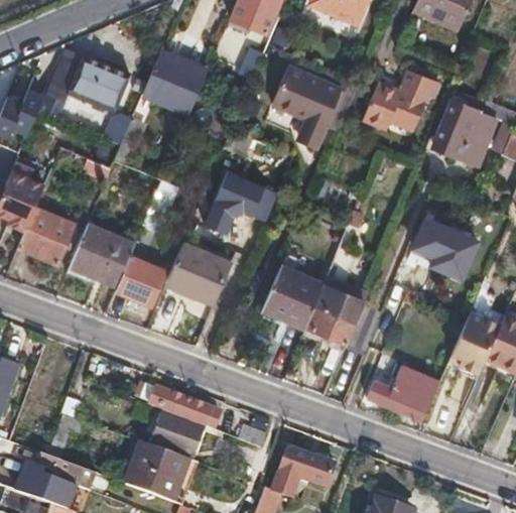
[(239,0),(231,18),(265,33),(279,0),(239,0)]
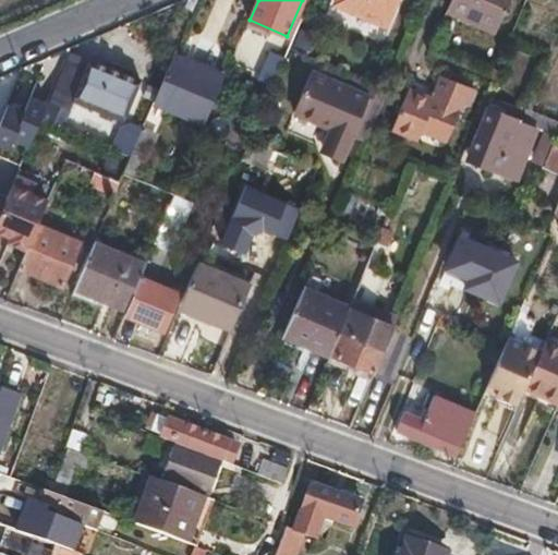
[(337,0),(385,22),(395,0),(337,0)]
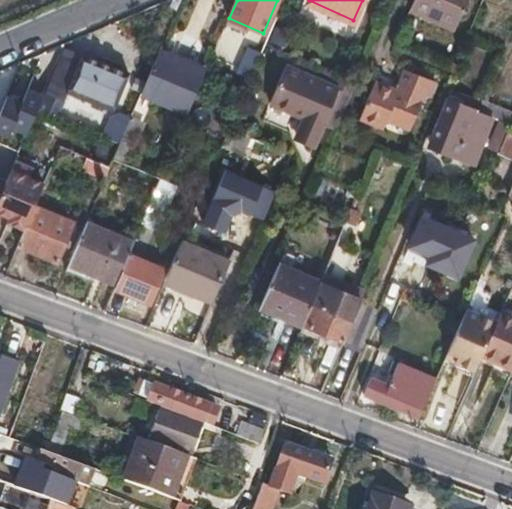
[(413,0),(410,7),(455,26),(466,0),(413,0)]
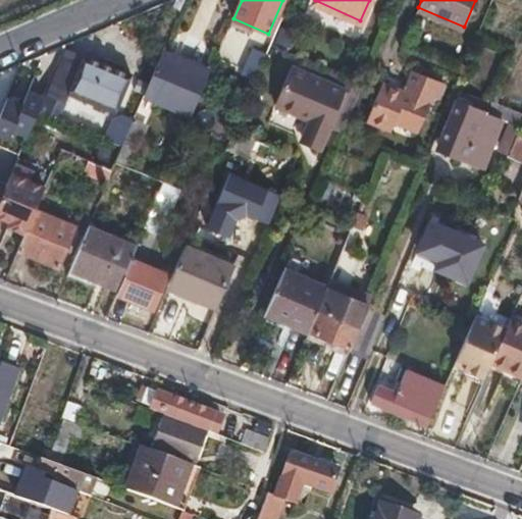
[(260,69),(269,47),(255,41),(244,67),(258,73),(260,69)]
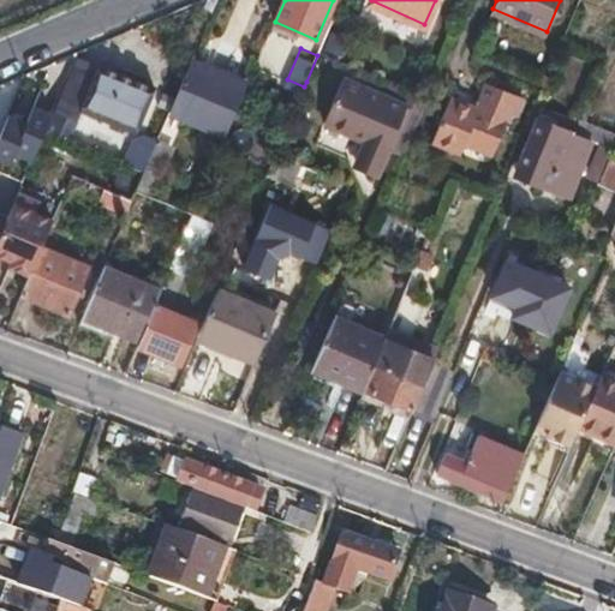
[(55,108),(79,118),(84,107),(136,130),(154,87),(78,55),(55,108)]
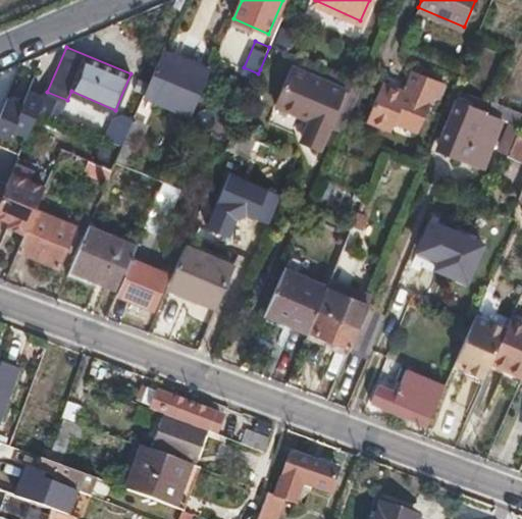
[(191,112),(208,69),(174,54),(156,97),(191,112)]
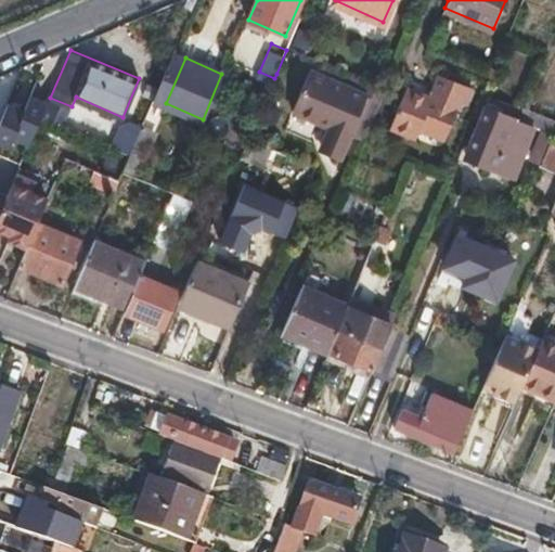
[(386,88),(366,79),(361,93),(309,71),(292,111),(327,126),(320,143),(340,152),(348,136),(363,142),(386,88)]
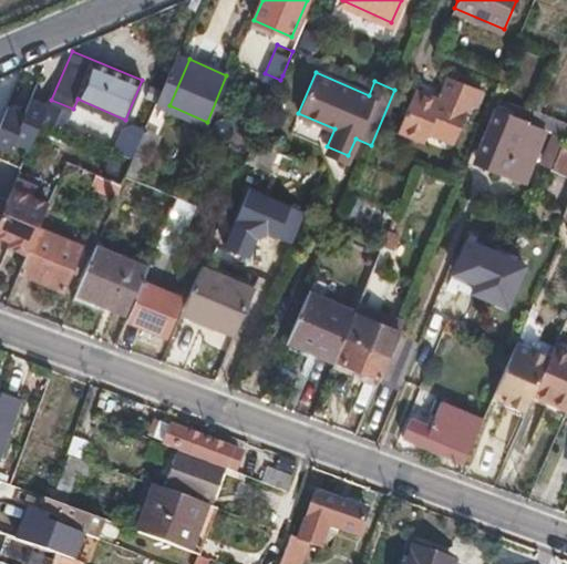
[(426,136),(429,132),(430,126),(455,137),(470,105),(475,108),(482,90),(452,77),(443,96),(419,85),(401,125),(426,136)]
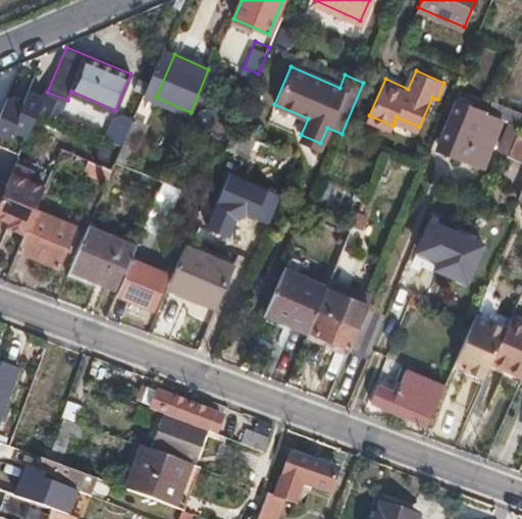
[(487,112),(499,87),(490,84),(479,109),(487,112)]
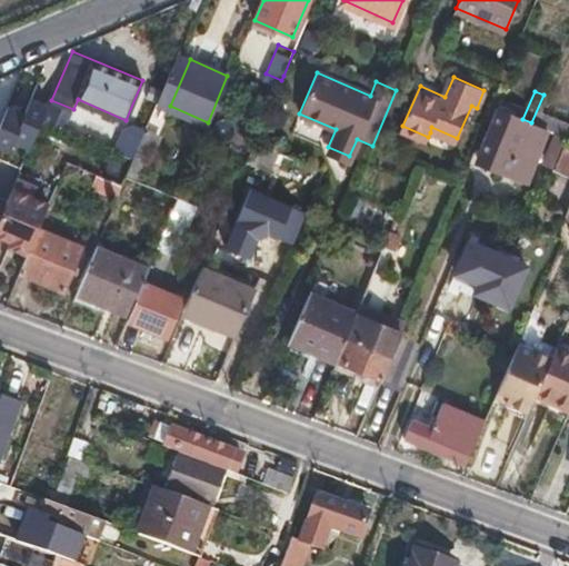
[(8,98),(0,117),(0,137),(10,142),(16,129),(32,137),(49,100),(31,92),(26,106),(8,98)]
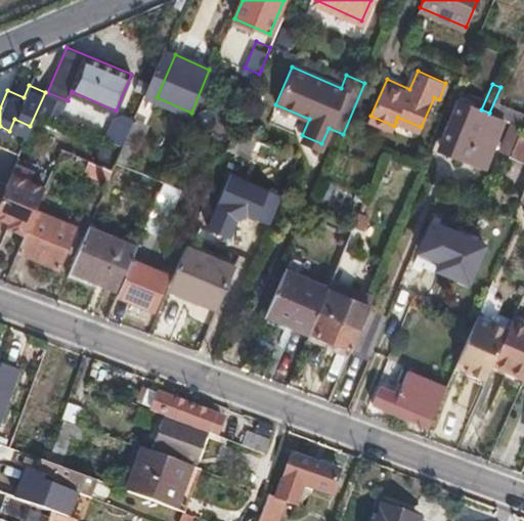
[(47,92),(39,112),(59,120),(68,100),(47,92)]
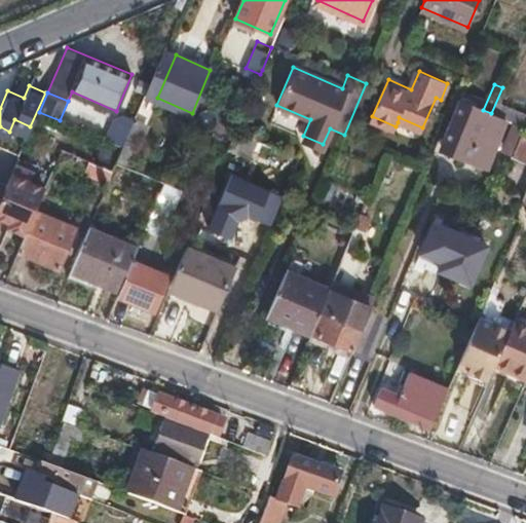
[(505,120),(491,113),(483,110),(460,101),(444,139),(472,151),(468,158),(487,165),(505,120)]
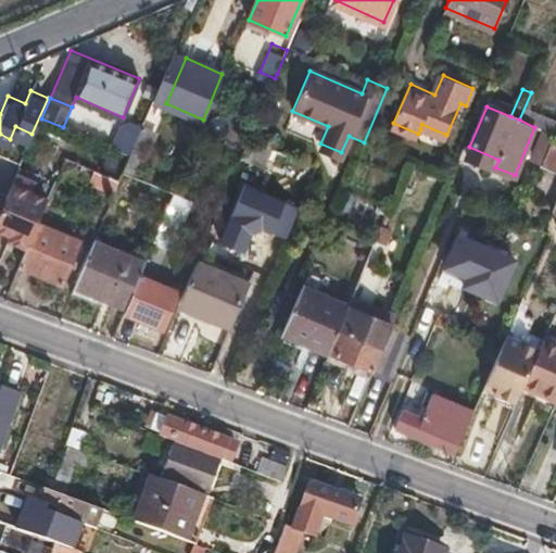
[(112,147),(130,154),(142,125),(133,121),(121,125),(112,147)]
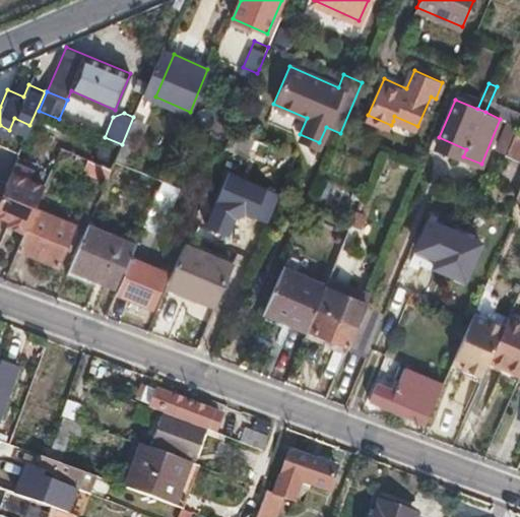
[(394,116),(393,121),(415,131),(417,126),(394,116)]
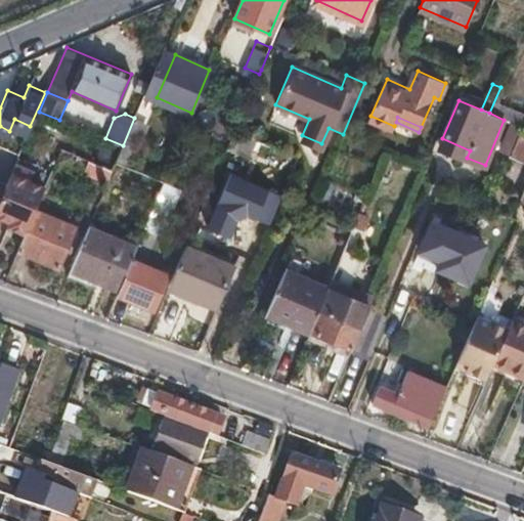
[(238,152),(246,132),(235,128),(229,143),(227,147),(238,152)]
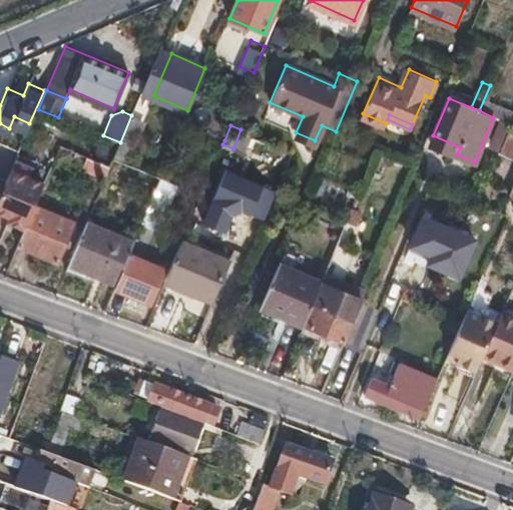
[(512,132),(509,130),(503,145),(512,149),(512,132)]
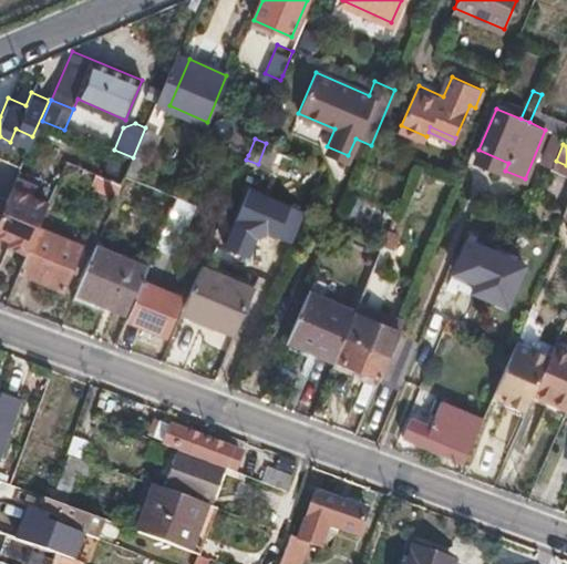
[(19,145),(14,155),(21,159),(26,149),(19,145)]
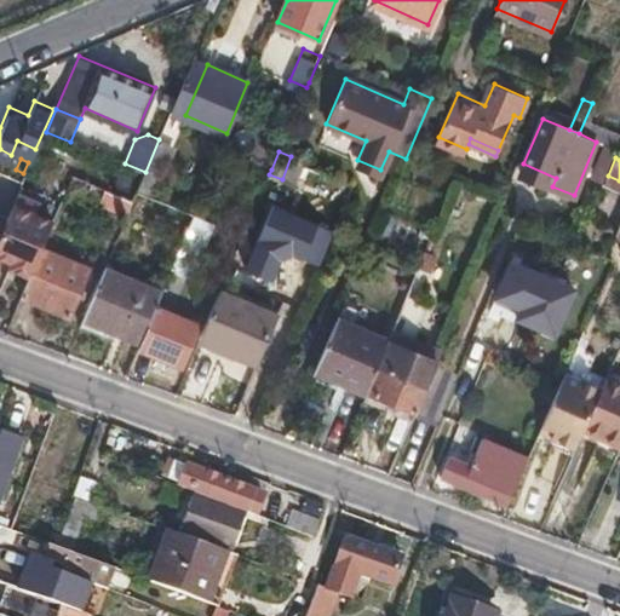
[(73,174),(67,189),(126,216),(133,201),(73,174)]
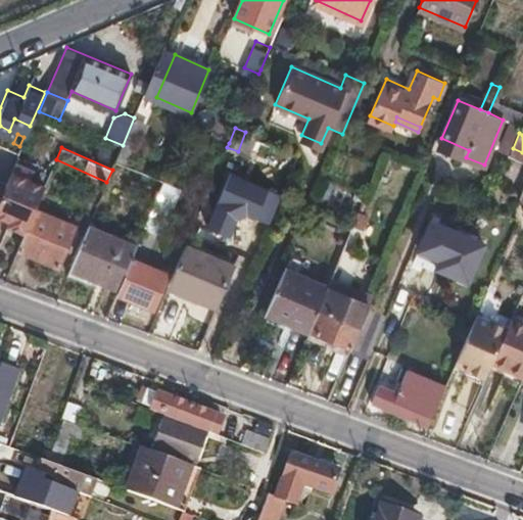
[(31,171),(14,163),(3,189),(0,195),(0,218),(8,222),(7,225),(25,232),(35,208),(44,187),(27,180),(31,171)]
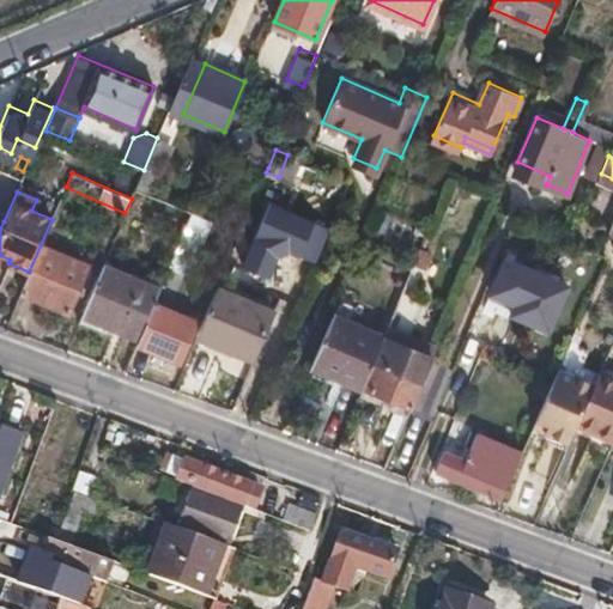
[(325,227),(263,203),(237,268),(259,278),(269,250),(309,267),(325,227)]
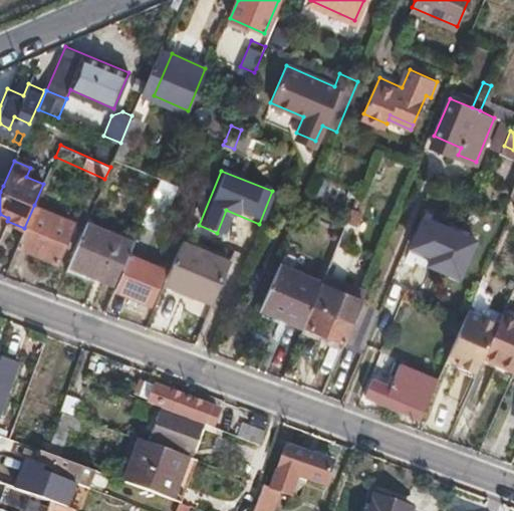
[(178,185),(160,177),(141,223),(158,230),(178,185)]
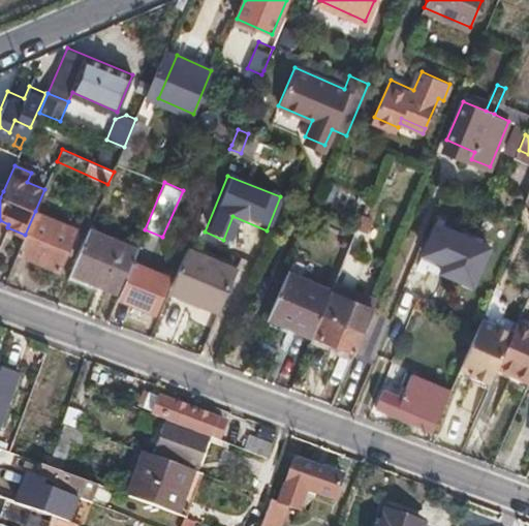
[(368,195),(359,192),(355,199),(365,203),(368,195)]
